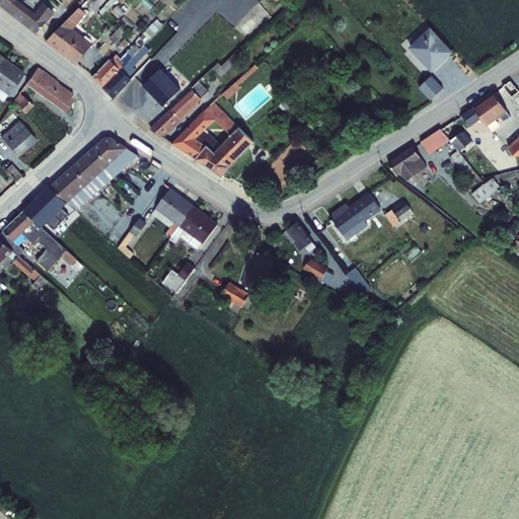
[(0,0),(0,7),(36,34),(56,13),(44,3),(34,14),(16,0),(0,0)]
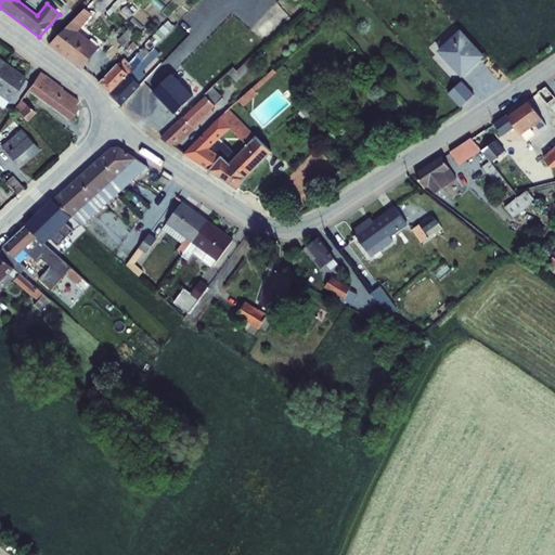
[(113,7),(106,12),(111,16),(125,0),(117,0),(112,7),(113,7)]
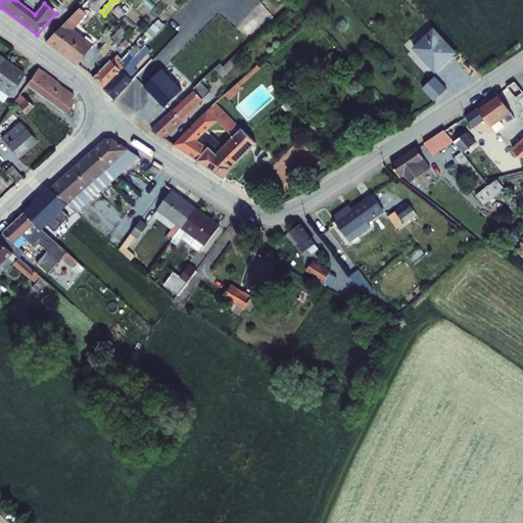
[(79,7),(48,43),(77,66),(94,46),(75,30),(87,14),(79,7)]
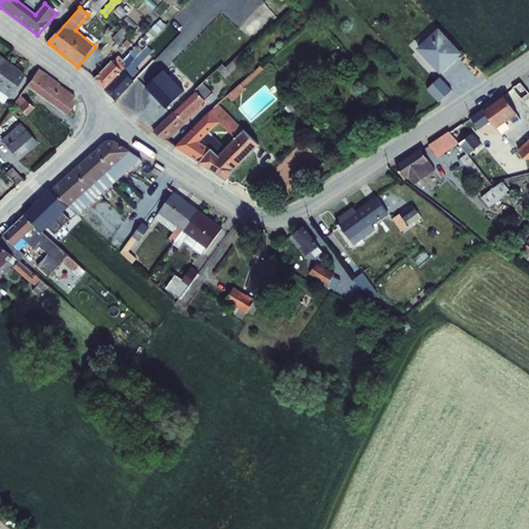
[(124,28),(129,33),(131,30),(133,31),(137,27),(127,18),(123,22),(127,25),(124,28)]
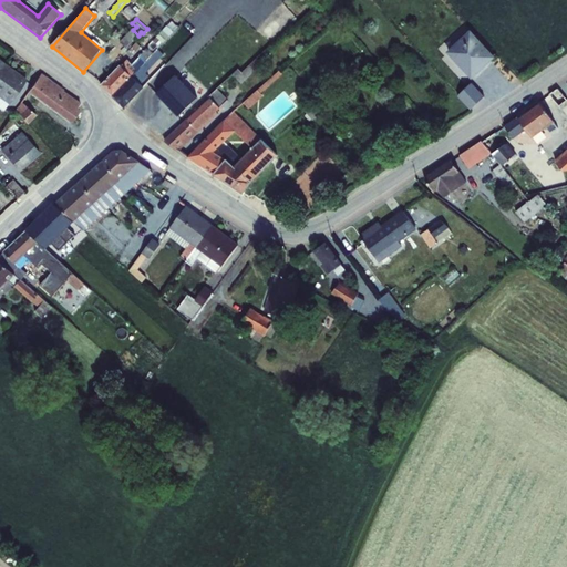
[(111,98),(153,55),(179,28),(173,21),(138,57),(136,54),(130,62),(126,59),(100,86),(111,98)]
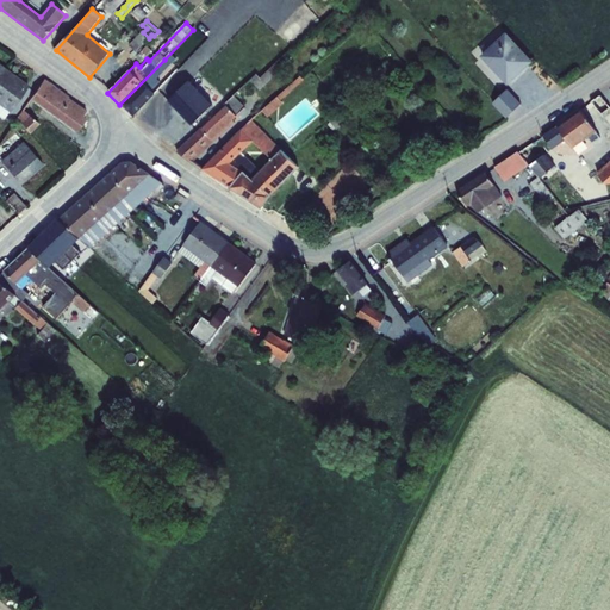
[(149,38),(143,32),(130,45),(136,51),(149,38)]
